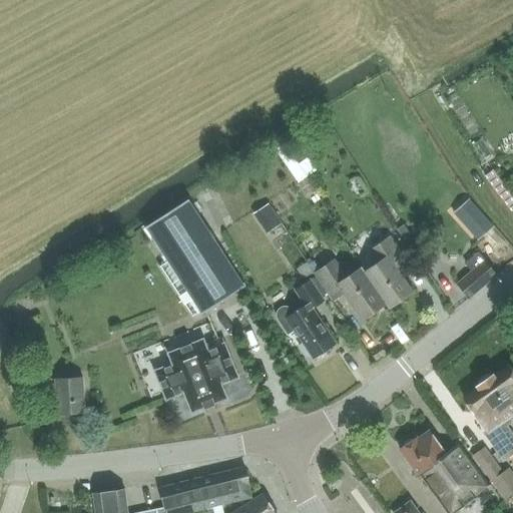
[(282,140),(272,146),(298,182),(307,177),(282,140)]
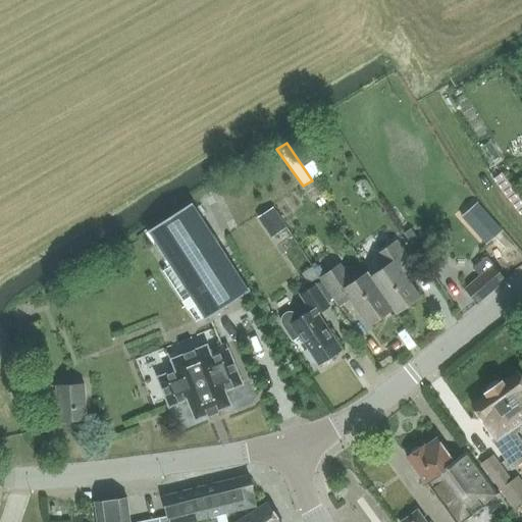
[(309,198),(319,192),(312,180),(303,186),(309,198)]
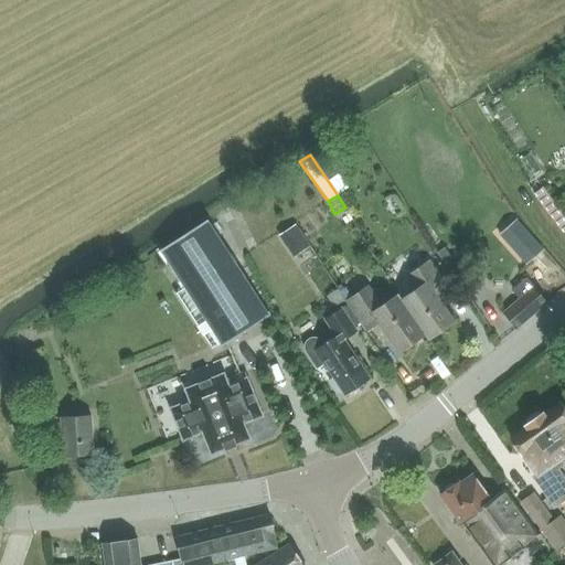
[(301,212),(284,224),(298,247),(316,236),(301,212)]
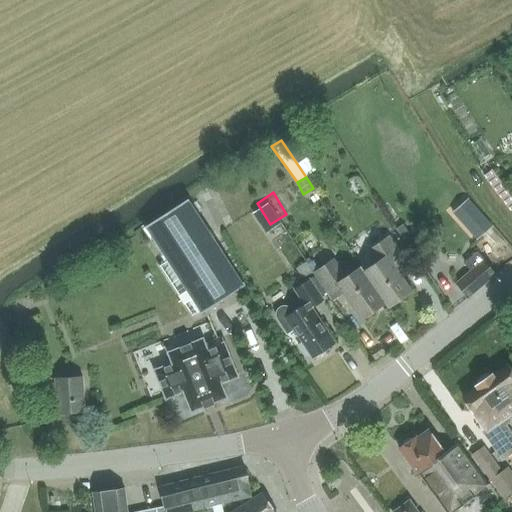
[(188,199),(146,226),(180,278),(170,284),(192,317),(243,284),(188,199)]
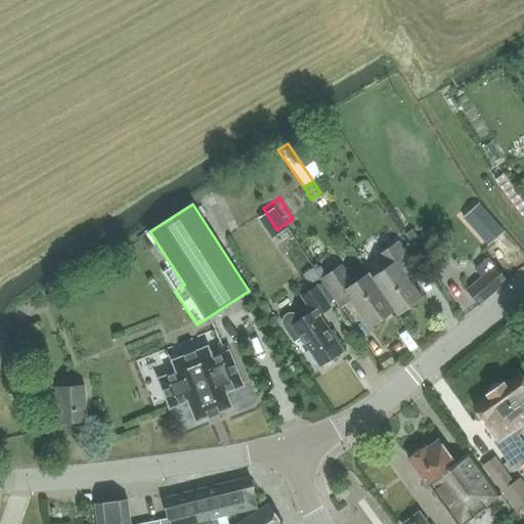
[(479,204),(472,211),(479,219),(474,224),(490,243),(504,230),(479,204)]
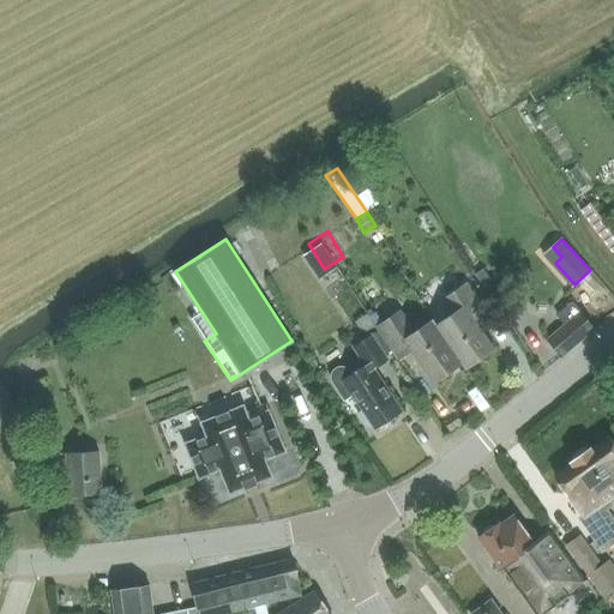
[(560,331),(547,342),(561,357),(595,329),(575,305),(584,296),(558,265),(527,293),(560,331)]
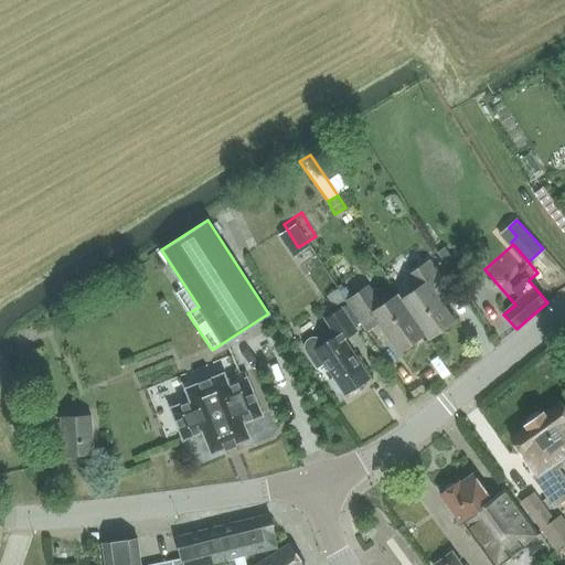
[(427,339),(455,321),(437,295),(447,287),(430,262),(408,276),(417,289),(402,299),(401,299),(424,333),(424,334),(427,339)]
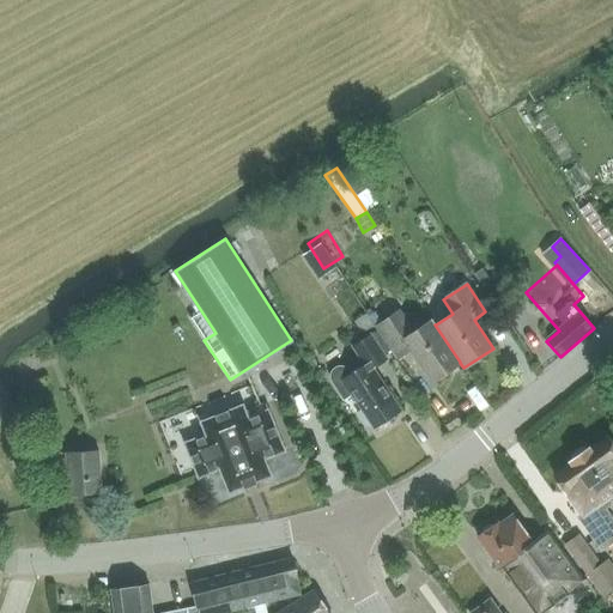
[(435,325),(436,325),(432,320),(414,332),(400,309),(376,325),(392,349),(404,340),(431,381),(460,363),(460,362),(435,325)]
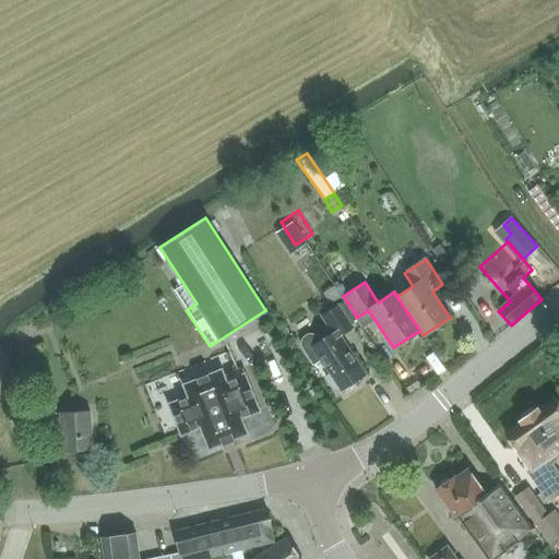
[(334,285),(323,292),(330,302),(341,295),(334,285)]
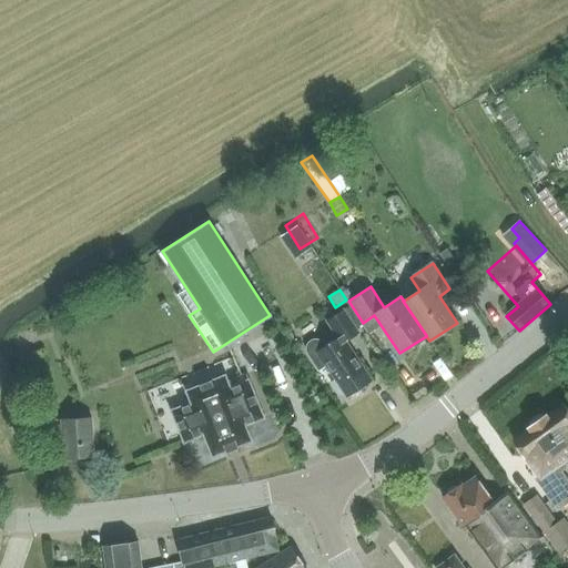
[(305,346),(305,348),(318,368),(325,364),(347,398),(371,381),(346,342),(359,334),(343,308),(325,320),(336,337),(324,344),(323,342),(318,338),(313,338),(308,342),(305,346)]
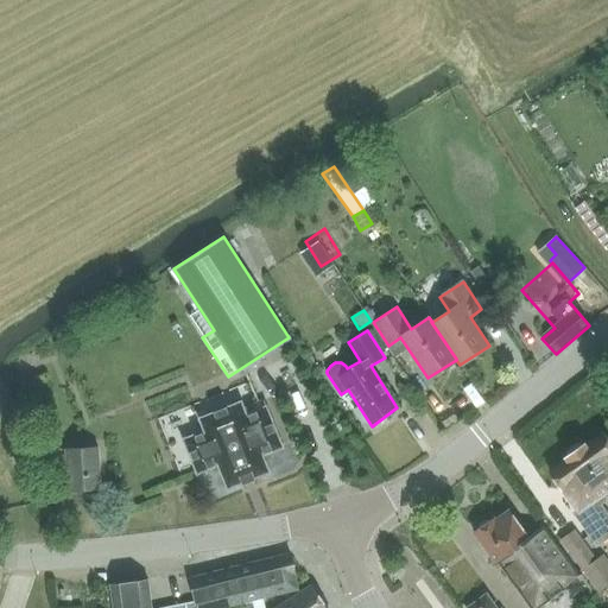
[(469,377),(482,394),(492,388),(479,369),(469,377)]
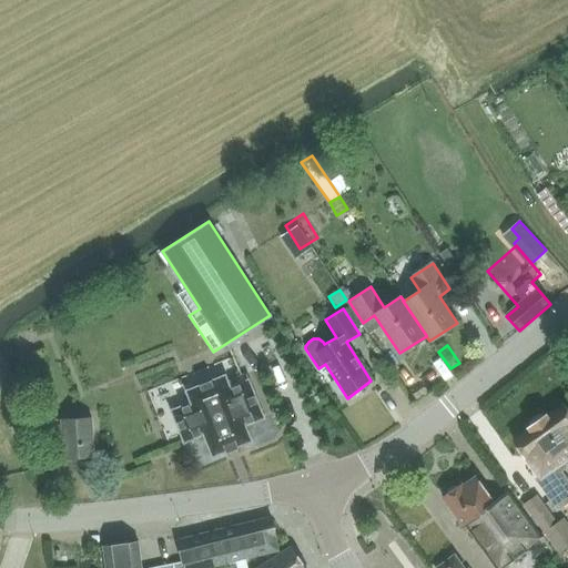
[(237,448),(237,447),(252,442),(246,425),(264,418),(246,374),(227,381),(225,375),(185,391),(192,405),(174,413),(173,409),(171,411),(184,443),(204,435),(212,457),(226,452),(227,452),(237,448)]
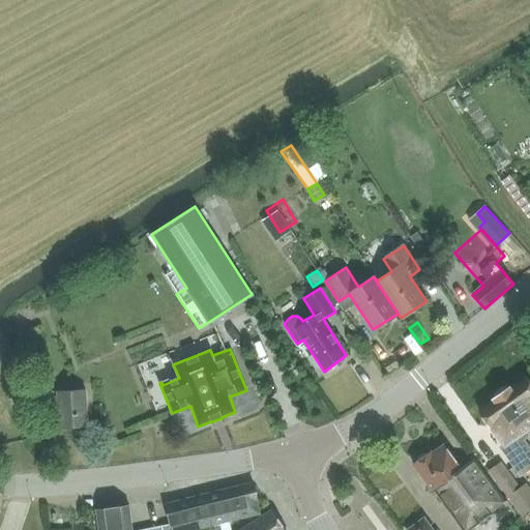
[(492,398),(477,408),(503,443),(499,445),(520,473),(529,465),(529,444),(525,438),(529,434),(529,389),(521,378),(508,387),(502,385),(492,392),(492,398)]
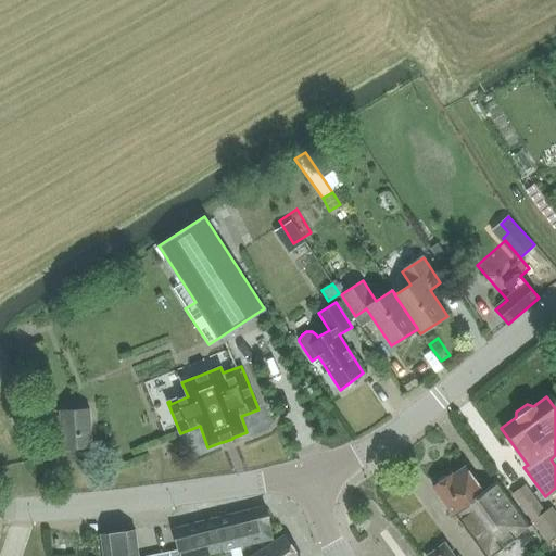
[(63,450),(91,447),(89,409),(61,412),(63,450)]
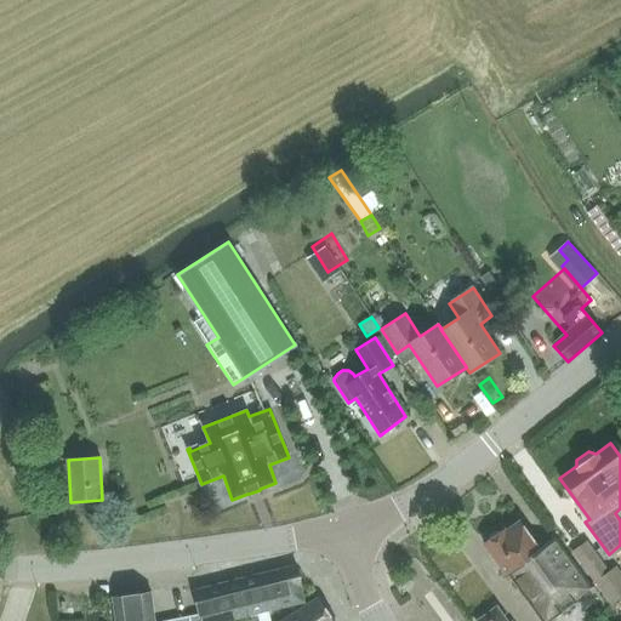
[(575,598),(591,586),(557,539),(540,551),(518,522),(506,530),(505,529),(500,533),(494,534),(489,539),(483,543),(506,575),(507,573),(542,620),(548,620),(577,600),(575,598)]
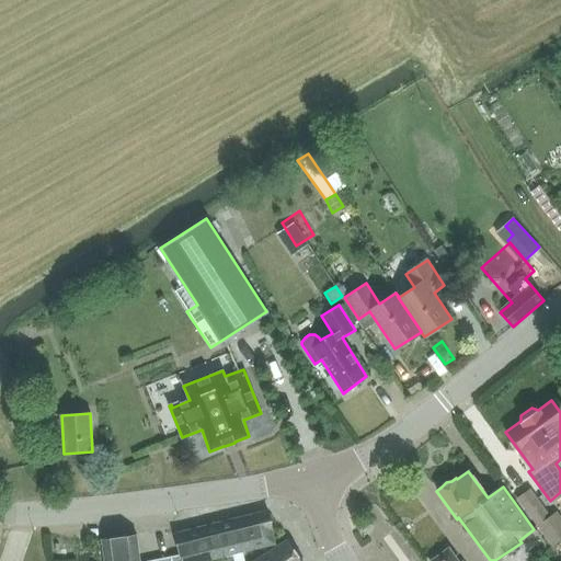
[(551,547),(560,539),(560,517),(557,511),(549,515),(529,488),(516,497),(551,547)]
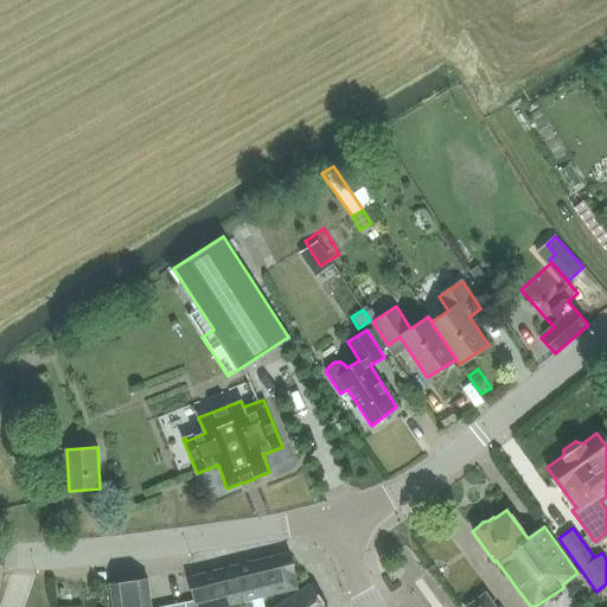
[(221,606),(296,589),(288,554),(189,577),(195,601),(163,606),(152,606),(148,580),(110,583),(113,606),(221,606)]
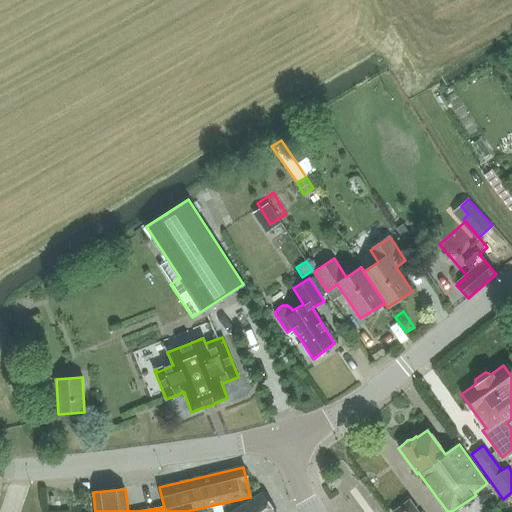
[(273,511),(260,492),(231,511),(273,511)]
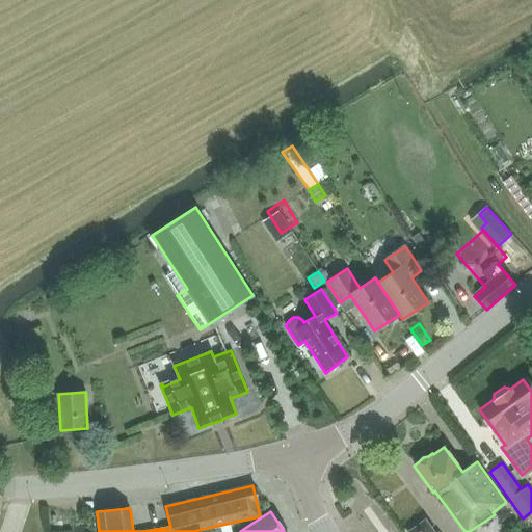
[(435,531),(425,517),(405,531),(435,531)]
